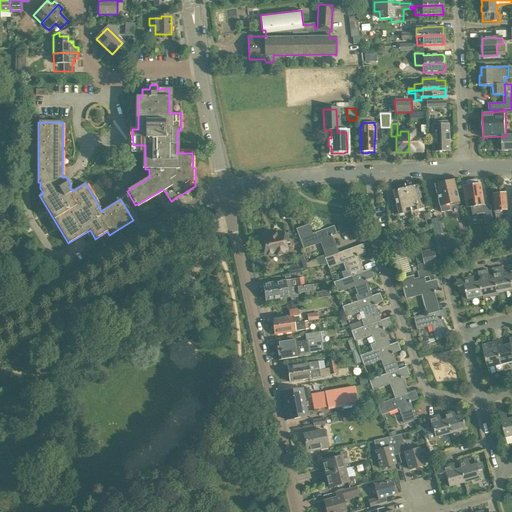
[(433,126),(431,126),(432,151),(449,151),(448,125),(446,126),(446,123),(433,123),(433,126)]
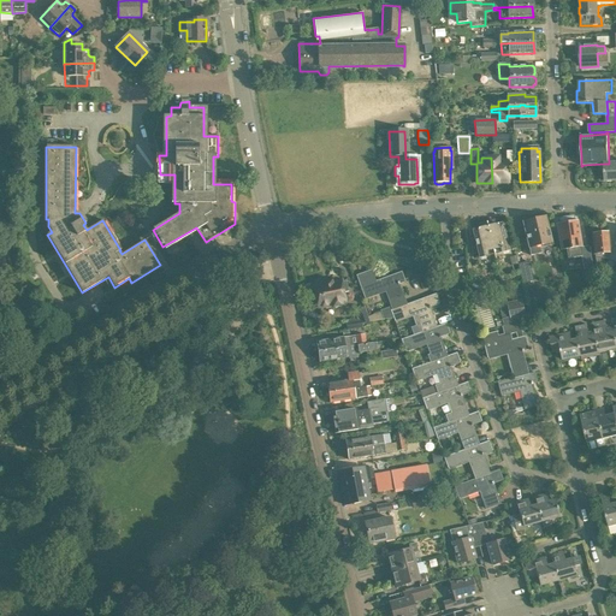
[(497,157),(491,157),(491,158),(492,183),(498,183),(508,182),(507,161),(497,161),(497,157)]
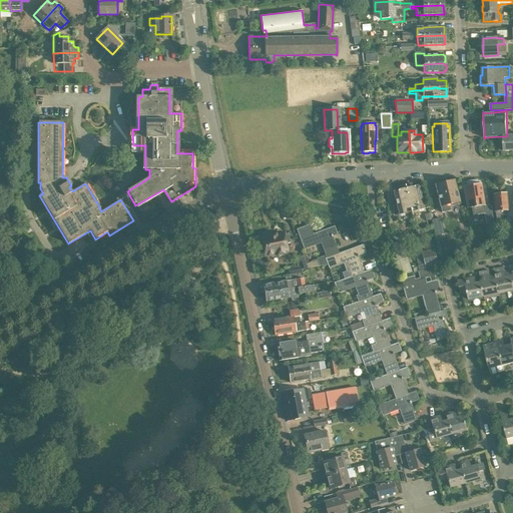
[(503,137),(503,151),(512,150),(512,135),(507,136),(503,136),(503,137)]
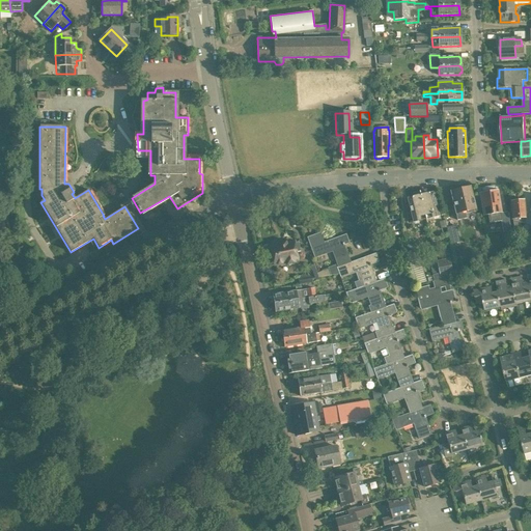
[(465,212),(475,208),(470,187),(450,192),(456,219),(466,217),(465,212)]
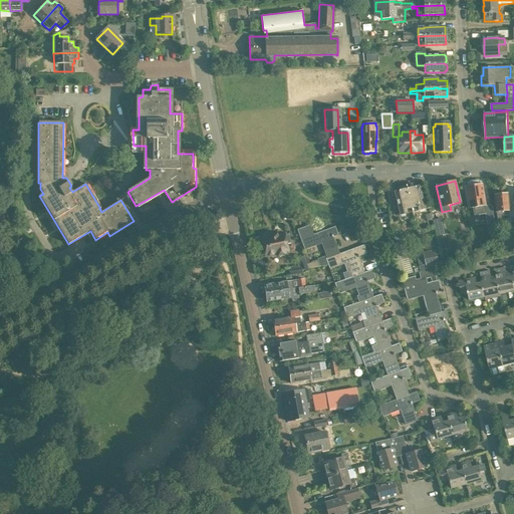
[(465,188),(464,188),(466,198),(465,199),(466,202),(467,202),(468,209),(472,208),(474,216),(486,214),(488,225),(494,224),(491,205),(485,206),(482,185),(481,185),(481,186),(479,186),(478,181),(467,183),(467,188),(465,188)]
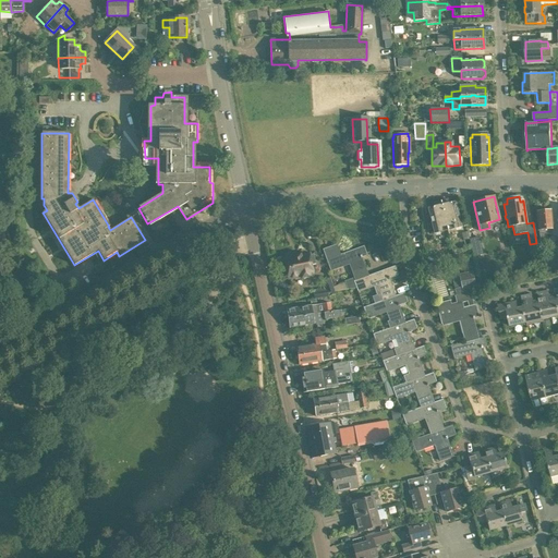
[(447,199),(440,202),(447,230),(460,226),(455,203),(448,204),(447,199)]
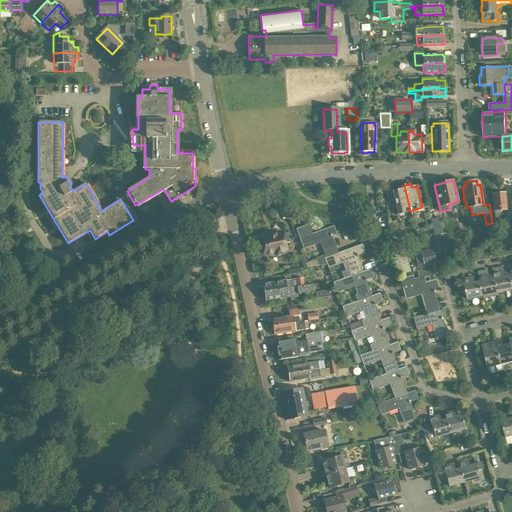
[(410,211),(404,185),(398,186),(399,190),(392,192),(398,214),(410,211)]
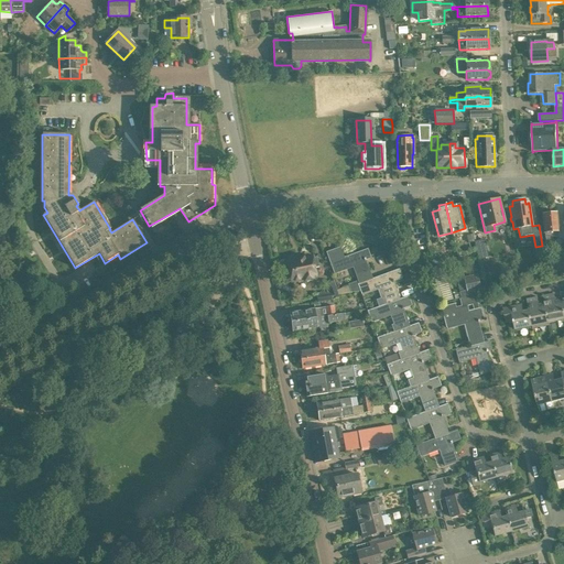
[(542,214),(544,234),(545,234),(545,237),(556,236),(556,232),(557,232),(556,213),(542,214)]
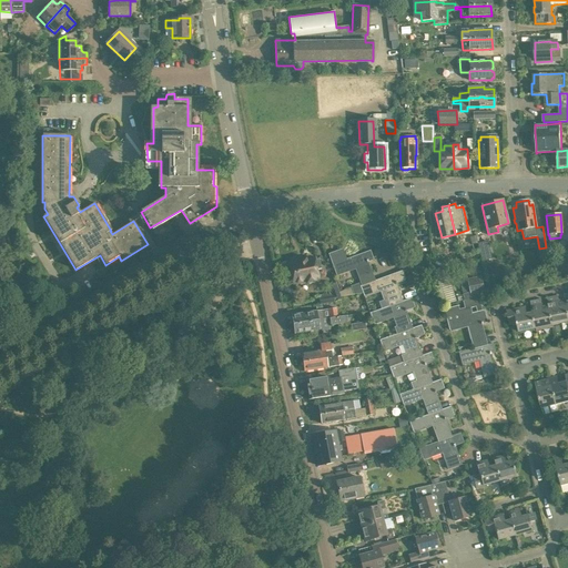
[(477,243),(482,262),(492,260),(487,241),(477,243)]
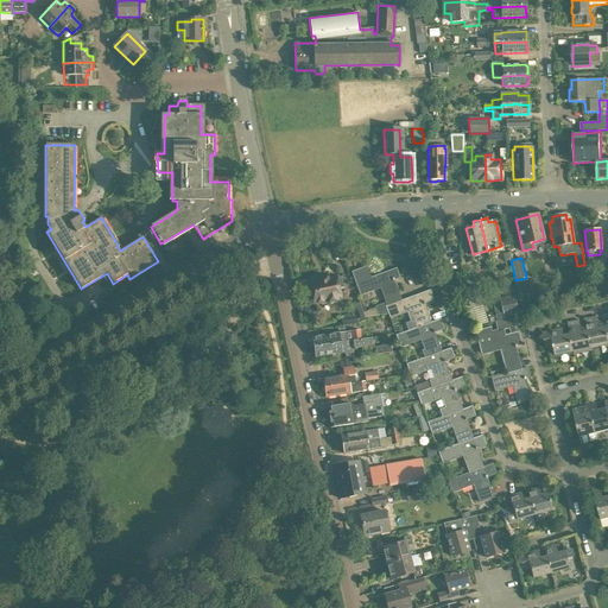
[(366,266),(352,272),(360,295),(380,287),(386,303),(375,306),(375,308),(363,312),(365,317),(387,314),(385,306),(401,301),(393,279),(399,278),(397,268),(369,278),(366,266)]
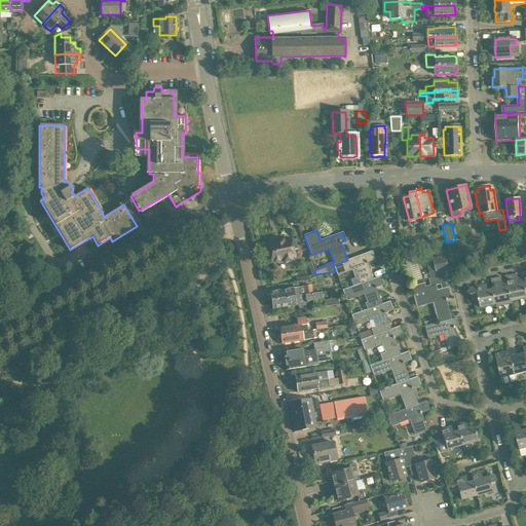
[(271,263),(284,260),(284,263),(286,263),(290,262),(292,261),(292,259),(294,258),(293,251),(297,250),(295,240),(291,241),(290,239),(268,245),(268,247),(264,248),(265,254),(269,253),(271,263)]
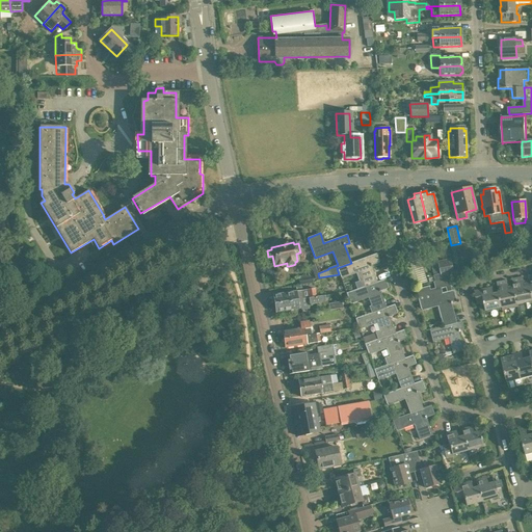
[(402,254),(413,285),(426,281),(416,248),(402,254)]
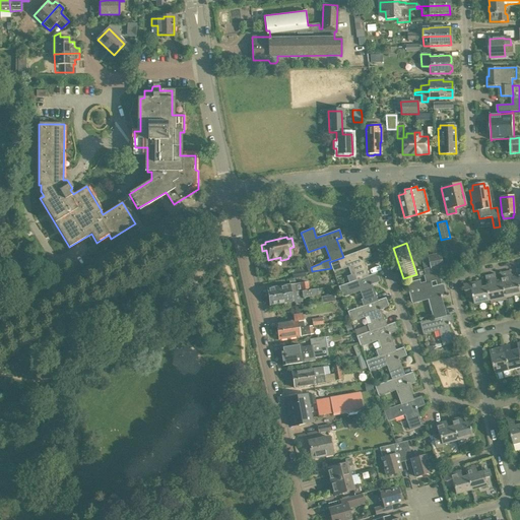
[(519,244),(507,247),(508,257),(519,255),(519,244)]
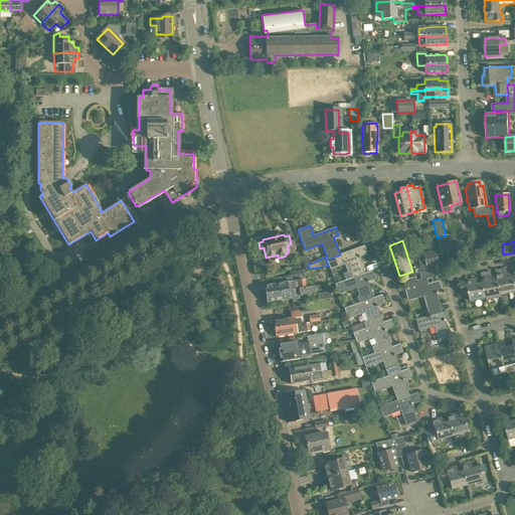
[(347,263),(352,278),(364,274),(359,256),(367,253),(364,245),(340,254),(326,260),(328,266),(330,269),(347,263)]
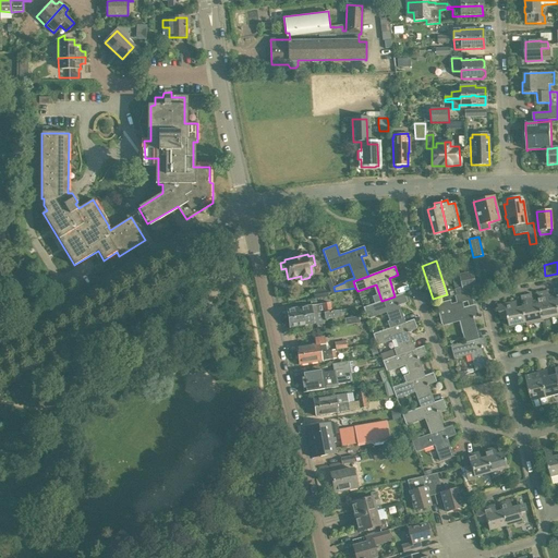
[(459,277),(458,277),(462,294),(470,292),(470,290),(475,288),(472,273),(458,275),(459,277)]
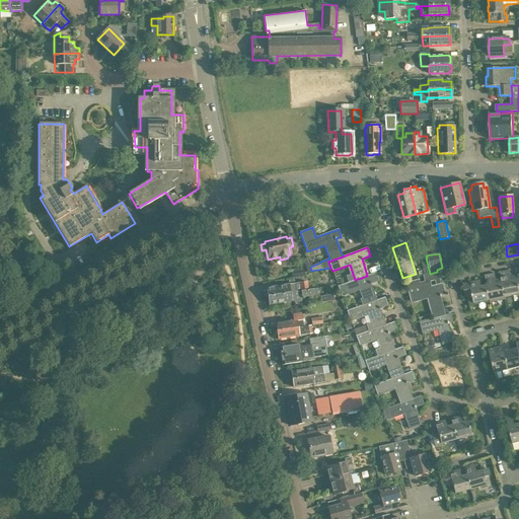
[(302,269),(291,270),(293,278),(304,276),(311,274),(306,257),(299,261),(302,269)]
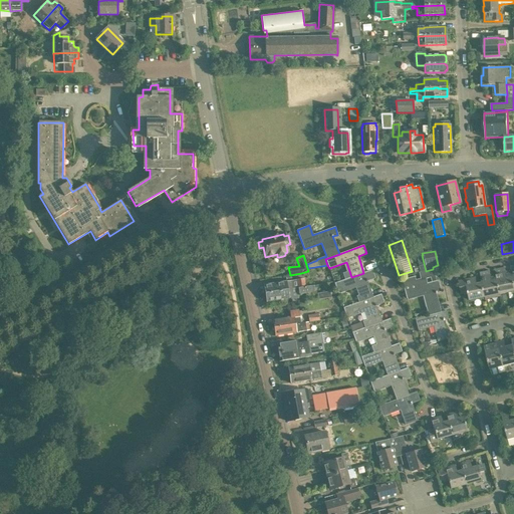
[(425,270),(422,255),(416,256),(419,272),(425,270)]
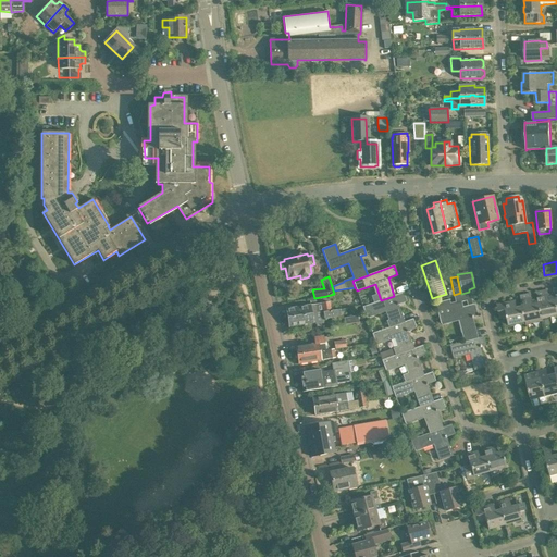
[(547,291),(536,293),(537,297),(539,304),(542,319),(556,316),(556,309),(555,300),(549,301),(548,295),(547,291)]
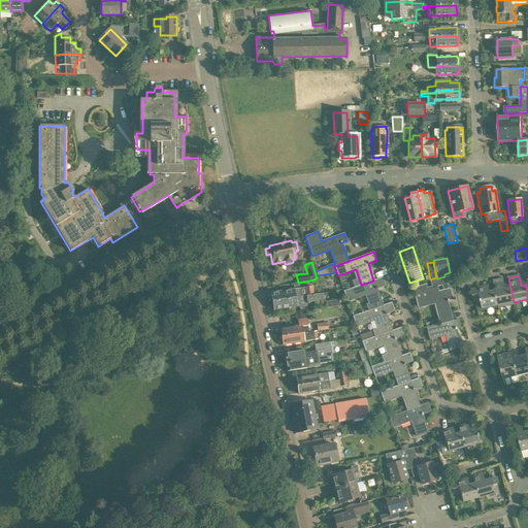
[(426,284),(413,288),(418,307),(434,303),(439,324),(453,321),(448,301),(453,299),(450,288),(448,289),(444,276),(437,278),(430,281),(431,287),(427,288),(426,284)]
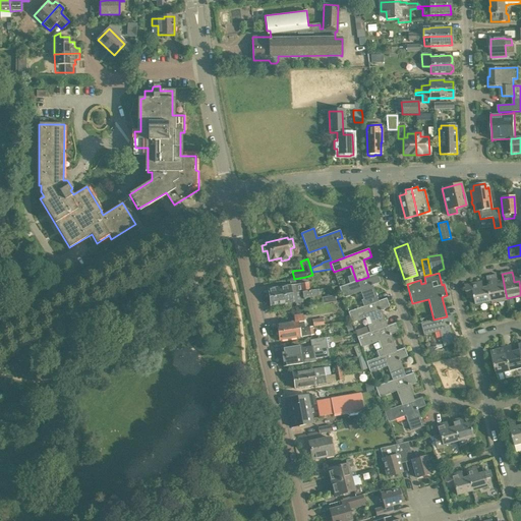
[(360,291),(365,305),(378,301),(371,285),(381,282),(378,274),(368,277),(356,281),(339,287),(342,297),(360,291)]
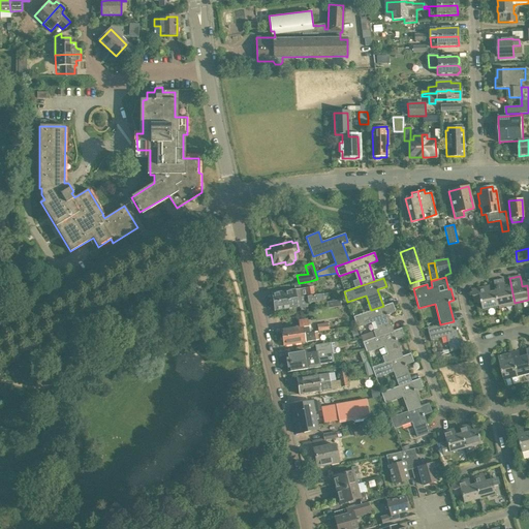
[(504,279),(494,281),(495,285),(494,285),(496,291),(499,306),(499,308),(515,305),(515,303),(511,288),(506,289),(505,283),(504,283),(504,279)]
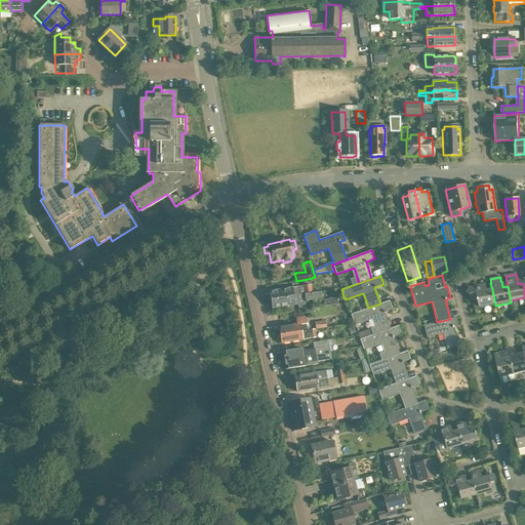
[(495,304),(492,289),(487,290),(485,284),(468,287),(471,300),(478,299),(479,308),(495,304)]
